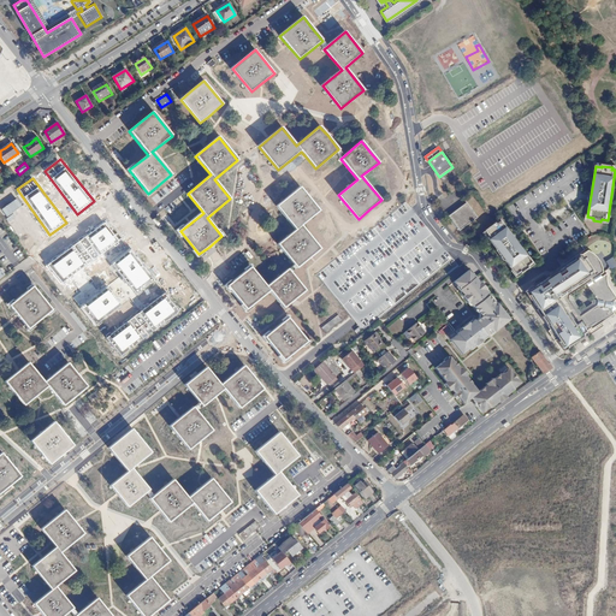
[(321,249),(302,225),(320,209),(308,196),(300,187),(277,206),(284,214),(297,229),(289,236),(278,244),(297,268),(311,256),(321,249)]
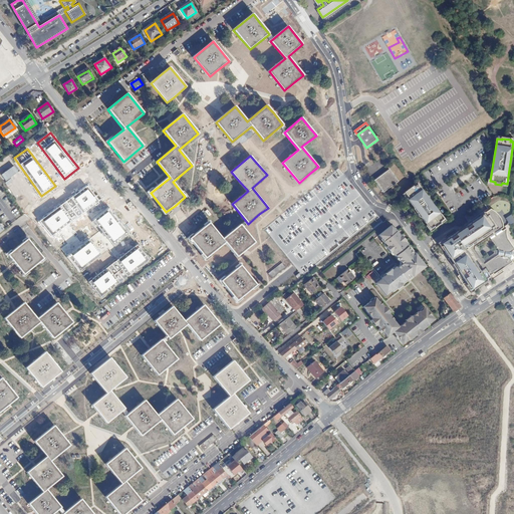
[(391,168),(375,180),(384,192),(400,181),(391,168)]
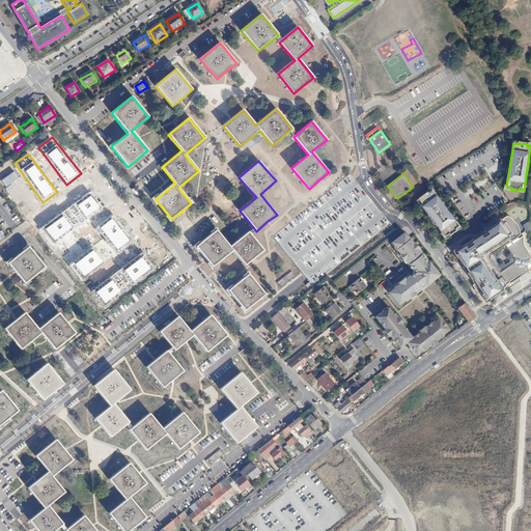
[(229,177),(224,183),(228,188),(234,183),(229,177)]
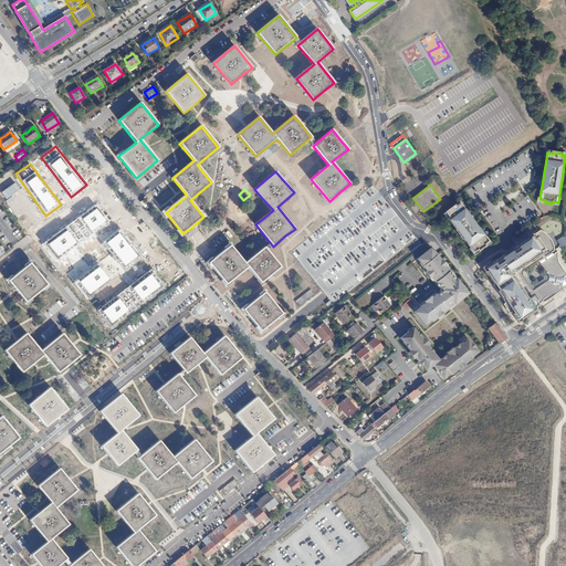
[(108,221),(96,205),(44,244),(56,261),(108,221)]
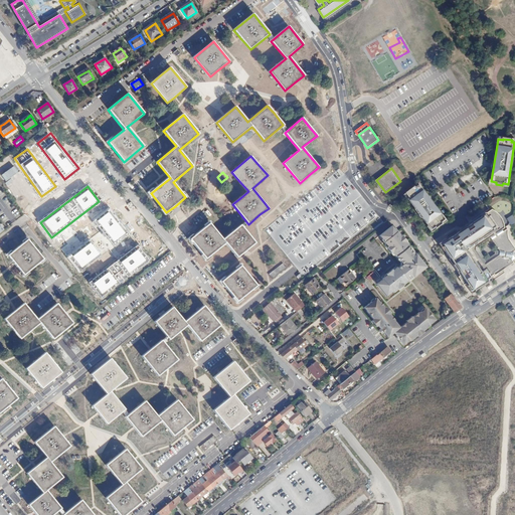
[(414,187),(407,192),(408,194),(406,196),(432,228),(436,226),(437,227),(442,223),(441,222),(445,219),(419,186),(416,188),(414,187)]
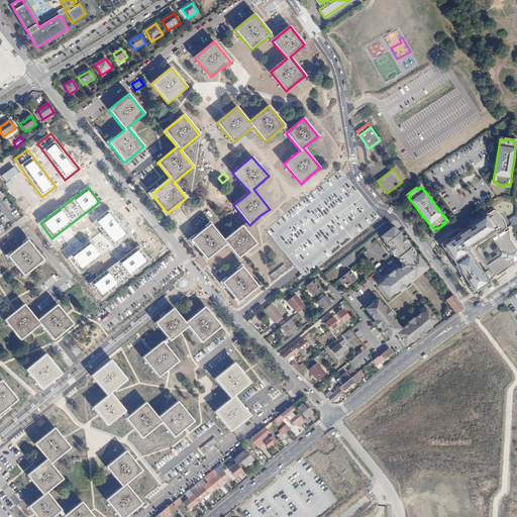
[(95,222),(114,247),(129,236),(109,210),(95,222)]
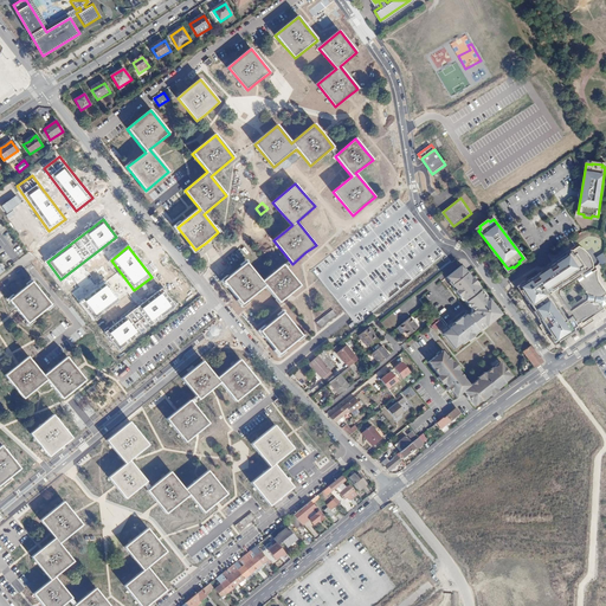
[(581,322),(582,323),(604,310),(603,307),(605,304),(605,302),(605,298),(605,297),(605,295),(605,292),(599,282),(597,275),(598,270),(592,274),(591,271),(593,269),(593,263),(588,253),(584,250),(579,247),(569,253),(529,281),(530,283),(526,285),(524,284),(519,288),(529,304),(528,305),(541,324),(543,323),(548,331),(547,333),(555,345),(574,331),(572,329),(581,322)]
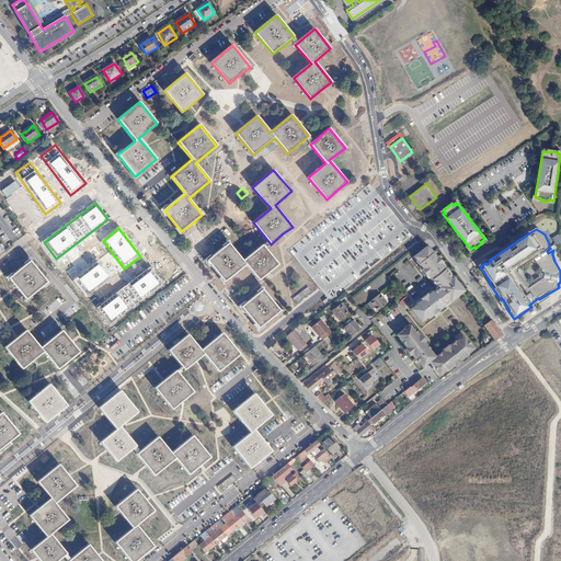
[(278,266),(263,248),(254,254),(243,263),(228,245),(217,255),(207,263),(225,284),(247,266),(260,283),(268,275),(278,266)]
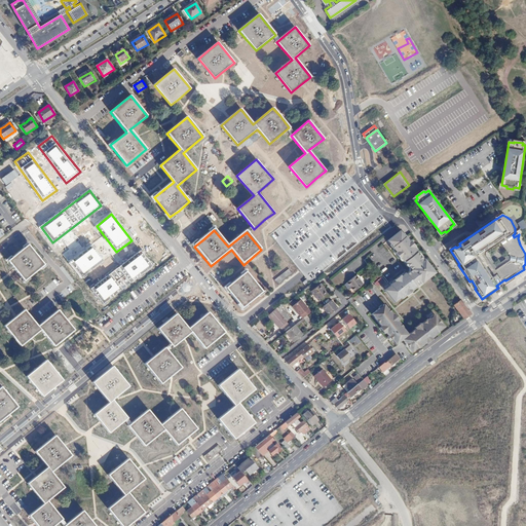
[(408,308),(409,310),(443,283),(435,273),(434,273),(424,262),(426,261),(418,251),(416,252),(408,241),(396,251),(401,257),(401,261),(410,272),(413,272),(419,280),(392,301),(402,313),(408,308)]
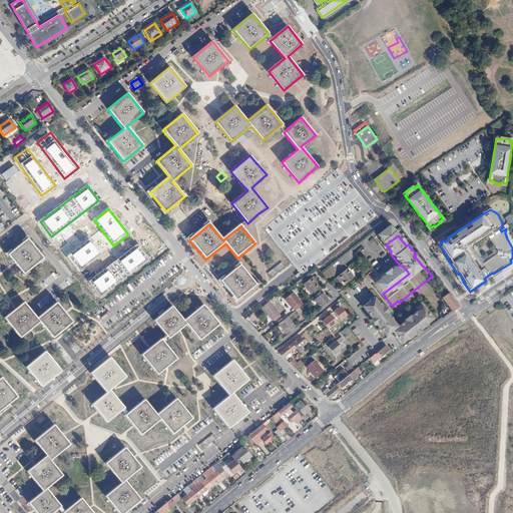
[(43,259),(27,238),(8,254),(15,263),(24,274),(43,259)]
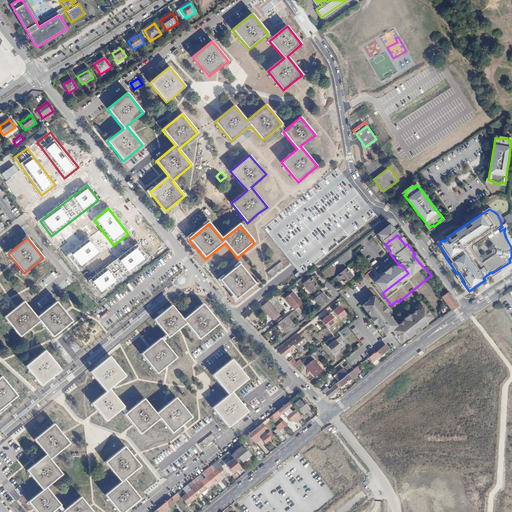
[(101,254),(89,239),(66,257),(78,271),(101,254)]
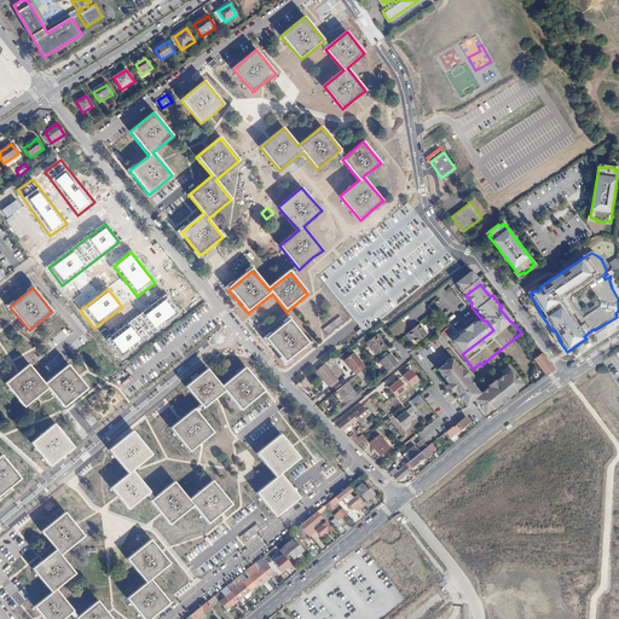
[(179,313),(165,295),(106,341),(121,359),(179,313)]
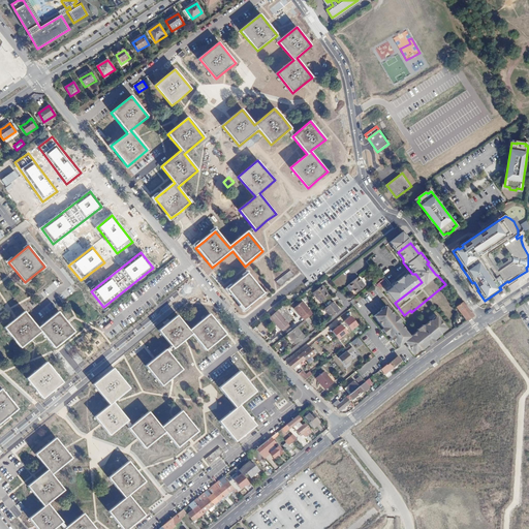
[(289,270),(276,281),(279,286),(293,275),(289,270)]
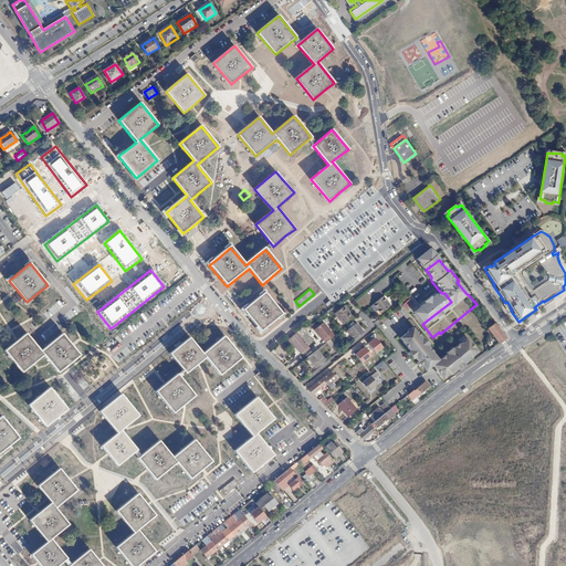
[(264,293),(243,311),(252,322),(261,333),(282,315),(264,293)]
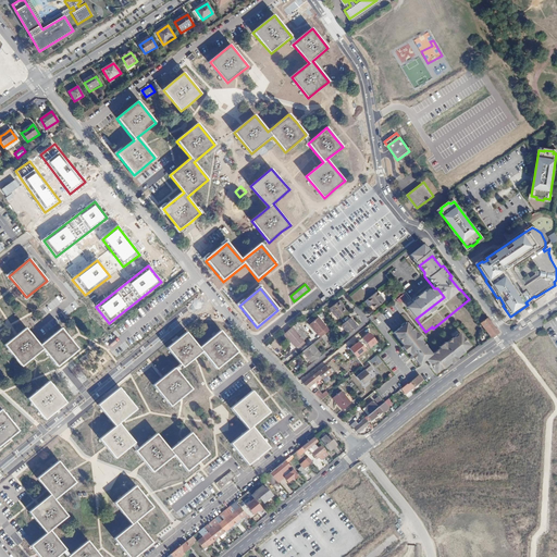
[(386,299),(379,289),(369,298),(376,307),(386,299)]
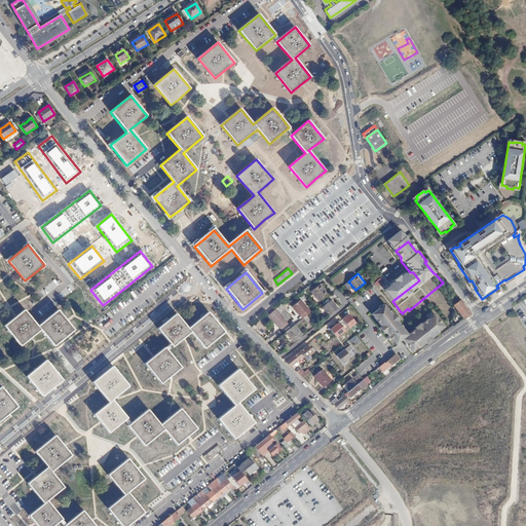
[(320,283),(309,291),(317,300),(327,293),(320,283)]
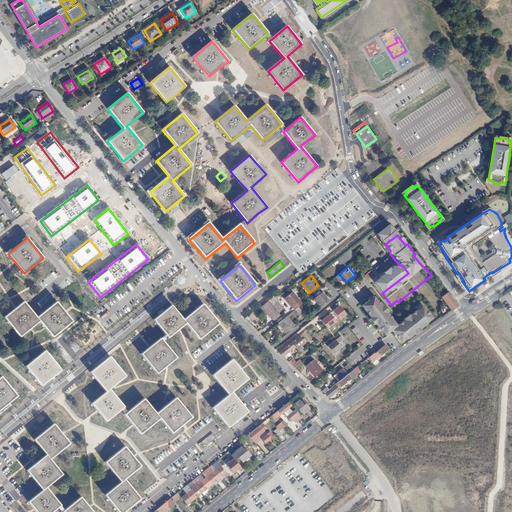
[(458,305),(447,291),(440,296),(451,311),(458,305)]
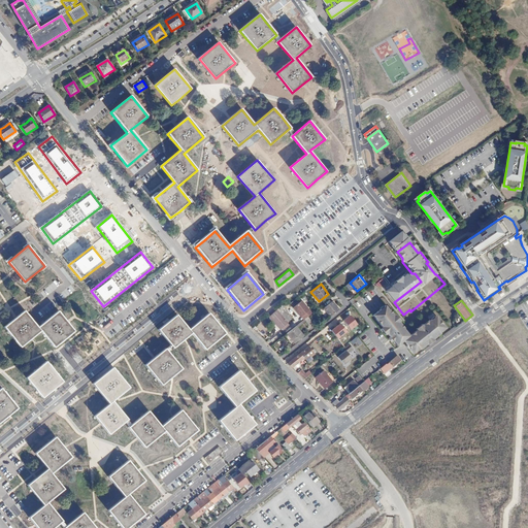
[(338,309),(331,301),(322,308),(329,317),(338,309)]
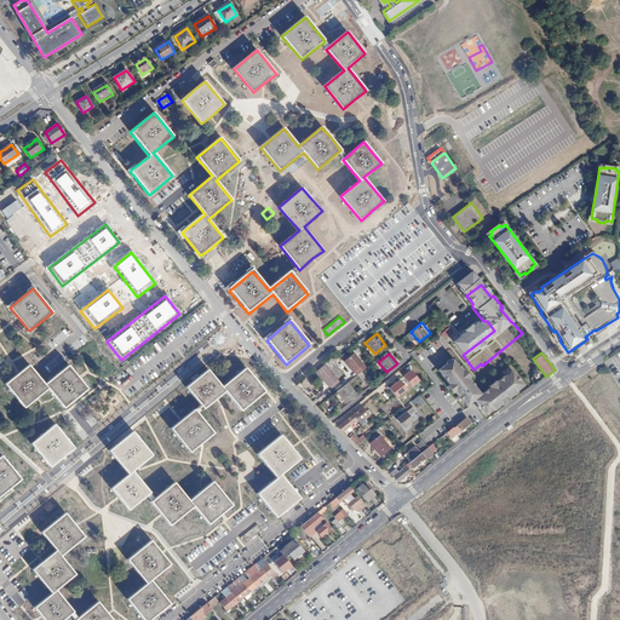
[(340,356),(334,361),(345,375),(351,371),(340,356)]
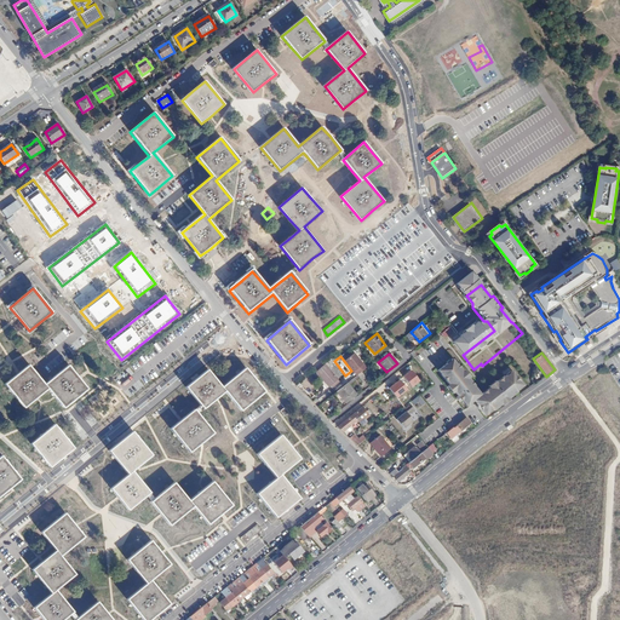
[(504,378),(480,396),(472,388),(474,386),(457,365),(455,366),(451,360),(436,372),(465,408),(474,402),(484,417),(491,411),(492,413),(516,394),(515,392),(522,388),(511,373),(504,379),(504,378)]
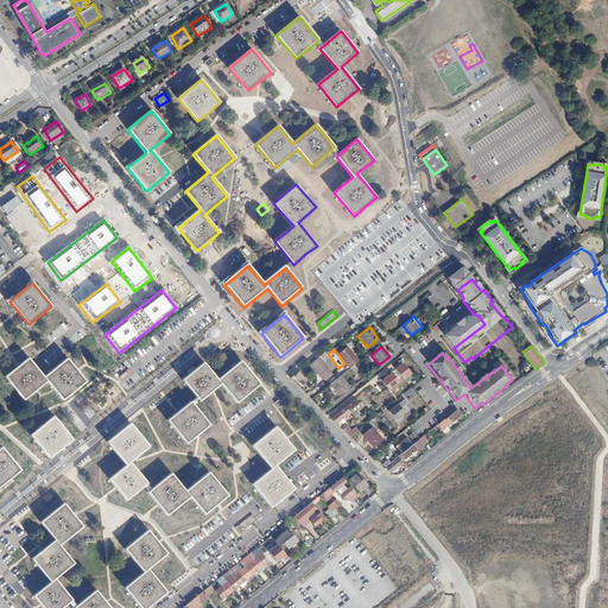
[(317,356),(310,362),(324,379),(331,373),(317,356)]
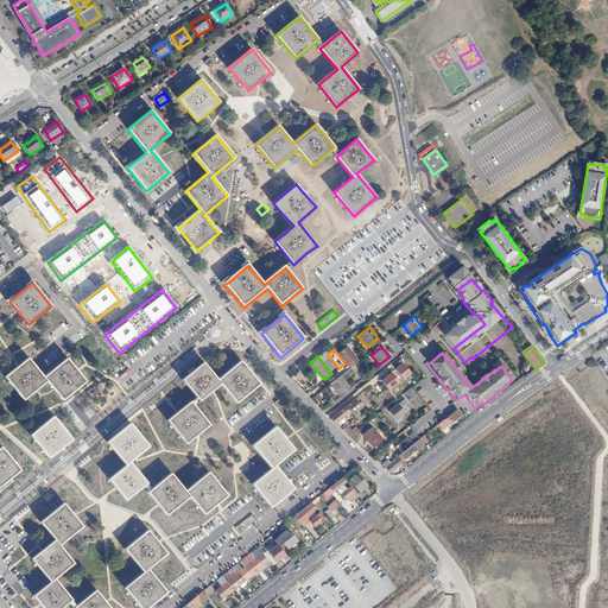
[(37,391),(48,381),(55,388),(64,400),(87,382),(77,371),(68,359),(44,378),(29,358),(19,366),(6,377),(25,400),(37,391)]
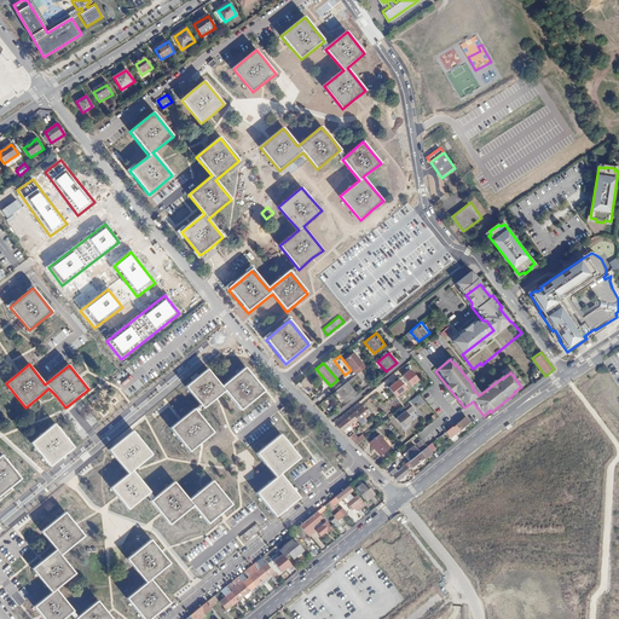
[(247,368),(223,387),(209,370),(198,379),(187,387),(204,409),(218,399),(226,392),(242,411),(266,392),(254,377),(247,368)]
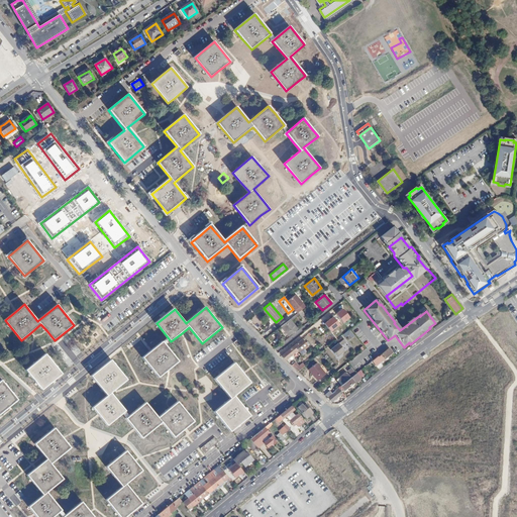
[(296,328),(289,320),(281,327),(288,335),(296,328)]
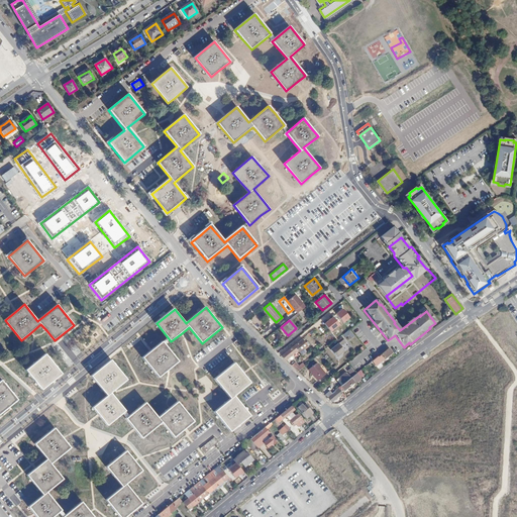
[(353,336),(348,330),(343,335),(345,337),(348,335),(351,339),(353,336)]
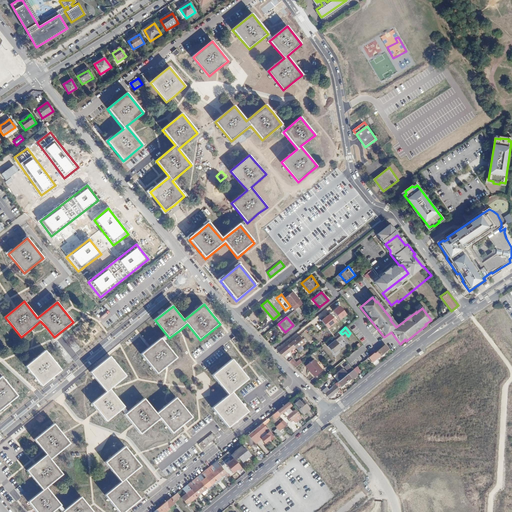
[(305,339),(303,340),(299,336),(290,344),(294,348),(295,348),(299,352),(304,348),(302,345),(307,341),(305,339)]
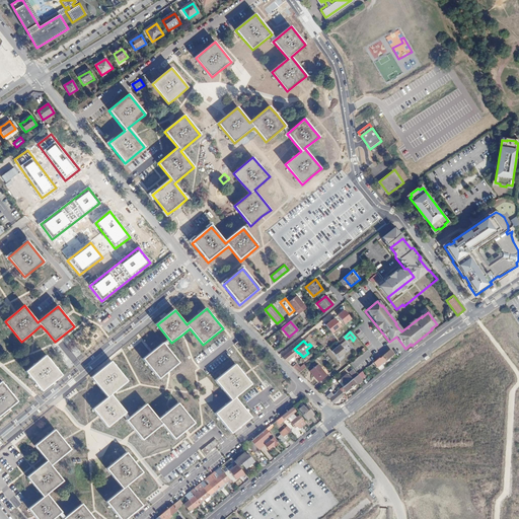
[(348,344),(345,341),(331,352),(338,359),(346,353),(343,348),(348,344)]
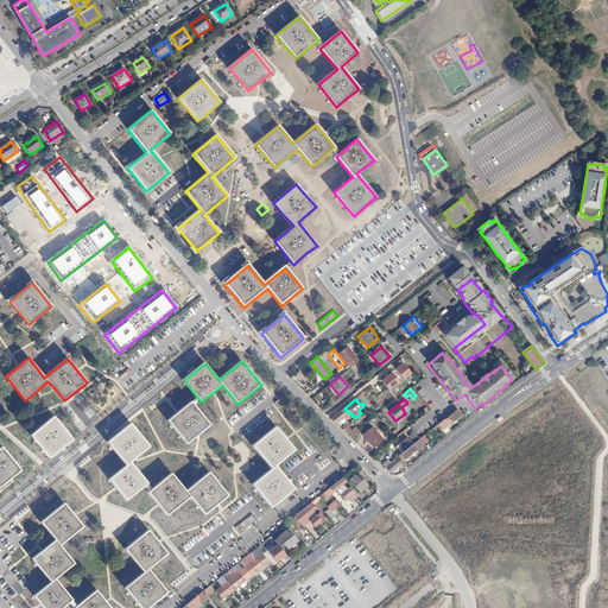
[(178,413),(168,420),(187,444),(198,435),(210,425),(191,401),(178,413)]
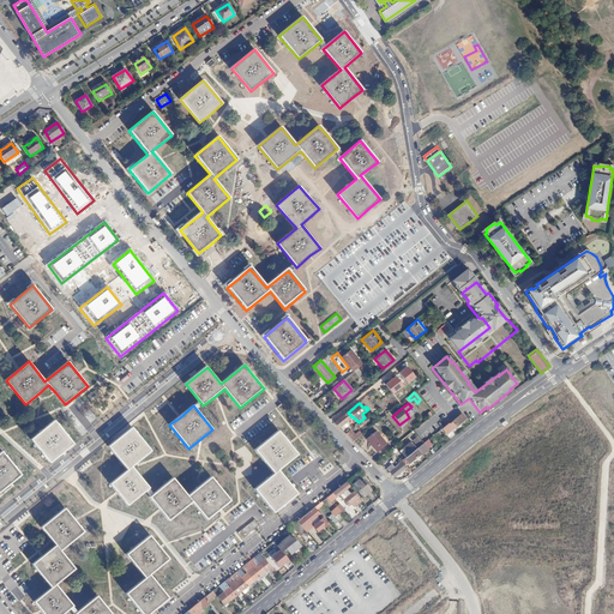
[(353,417),(348,413),(333,423),(339,429),(353,417)]
